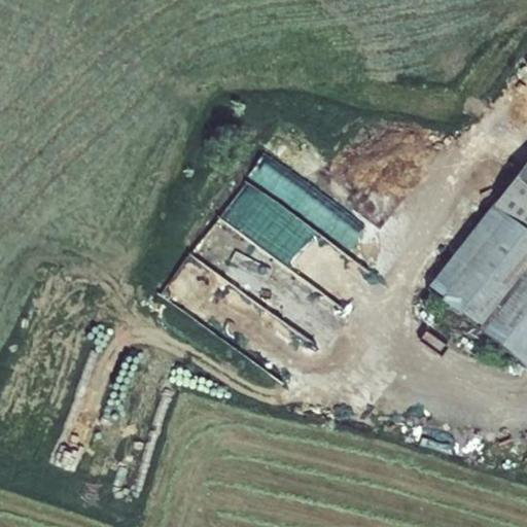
[(526,161),(424,292),(526,370),(526,161)]
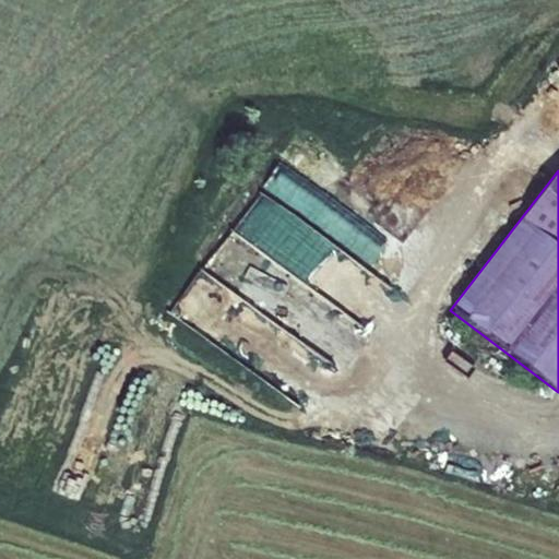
[(246,217),(275,239),(269,248),(286,261),(310,227),(263,192),(246,217)]
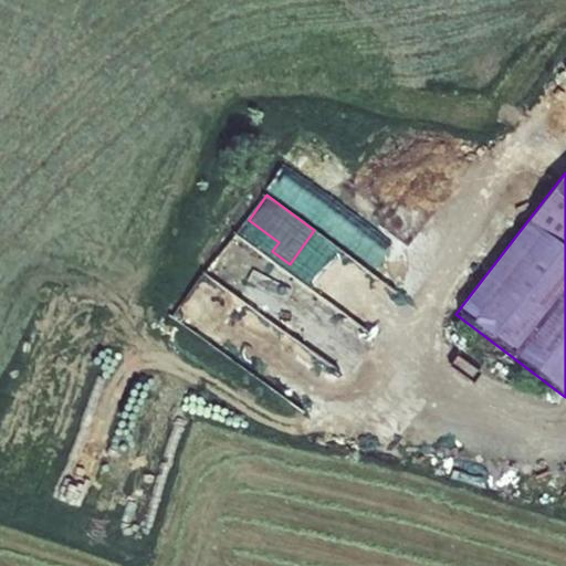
[(398,291),(421,260),(349,203),(325,234),(398,291)]
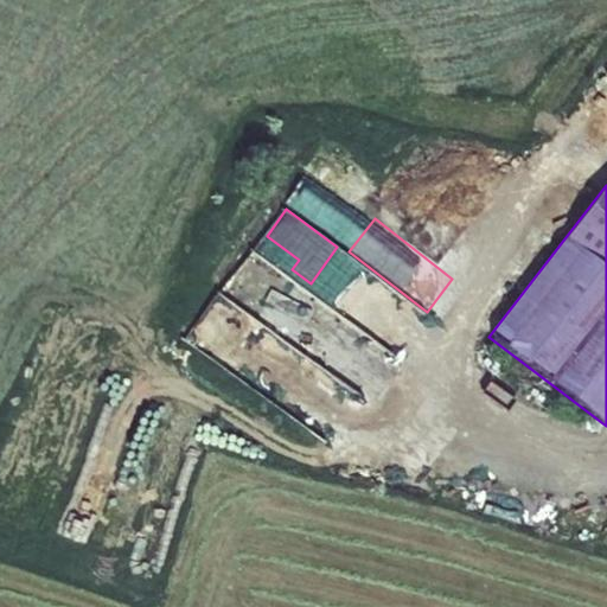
[(93,540),(102,490),(71,483),(61,532),(93,540)]
